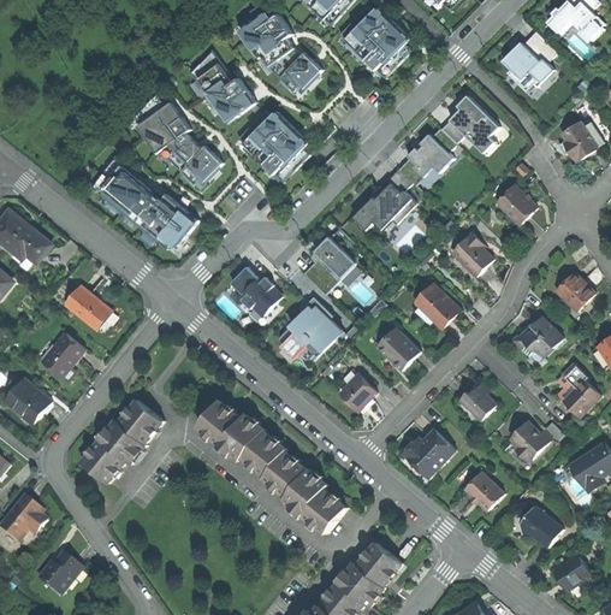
[(303,0),(330,25),(331,24),(330,23),(351,0),(303,0)]
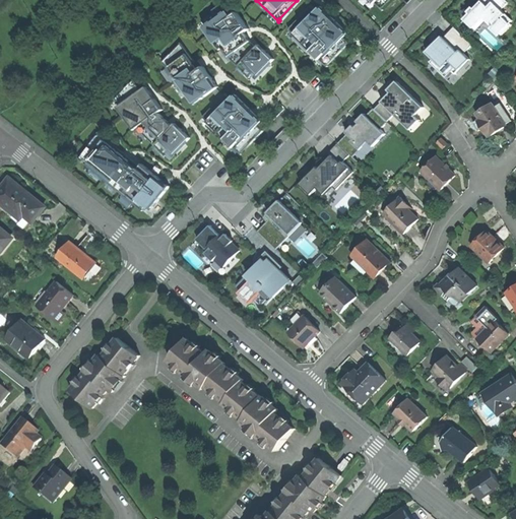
[(369,0),(379,9),(380,8),(380,7),(386,0),(369,0)]
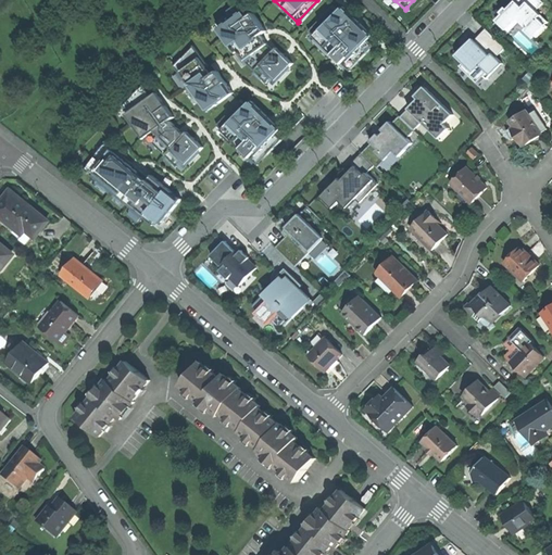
[(511,0),(514,3),(518,7),(525,1),(532,9),(540,1),(539,0),(511,0)]
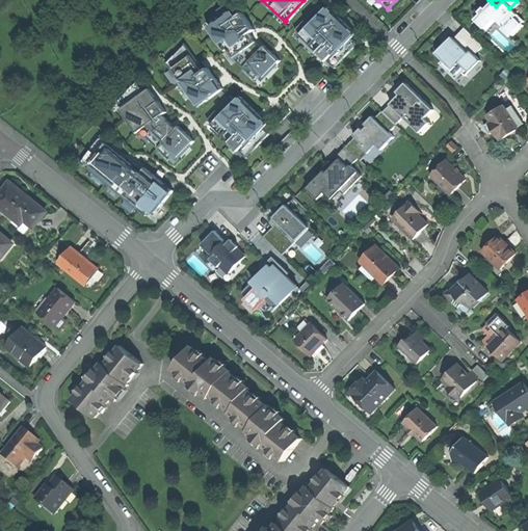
[(208,26),(231,10),(223,1),(222,2),(223,2),(214,9),(215,11),(205,19),(205,18),(204,19),(208,26)]
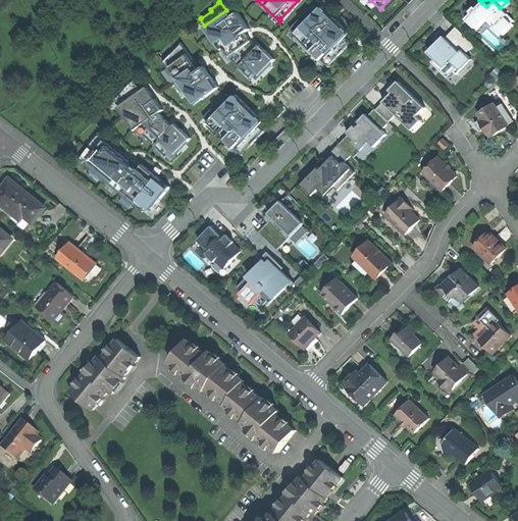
[(486,6),(482,3),(479,5),(475,10),(473,7),(462,18),(469,24),(479,14),(500,34),(510,23),(508,21),(511,19),(500,8),(493,1),(486,6)]
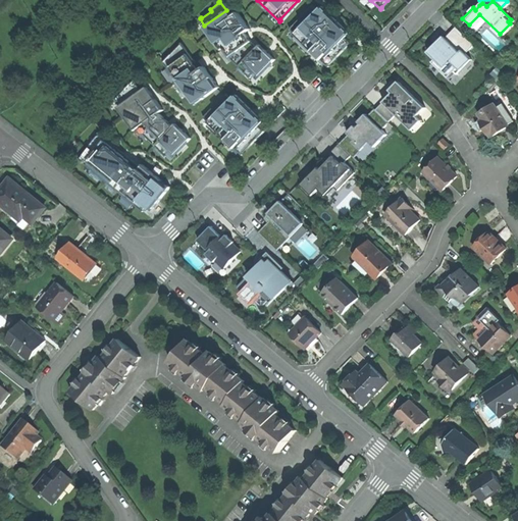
[(292,34),(315,10),(309,4),(308,5),(288,28),(287,27),(286,28),(292,34)]
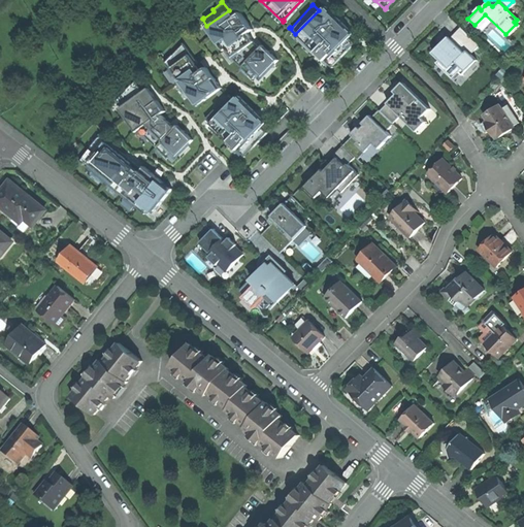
[(222,46),(244,32),(250,29),(243,19),(237,11),(232,14),(229,10),(206,26),(222,46)]
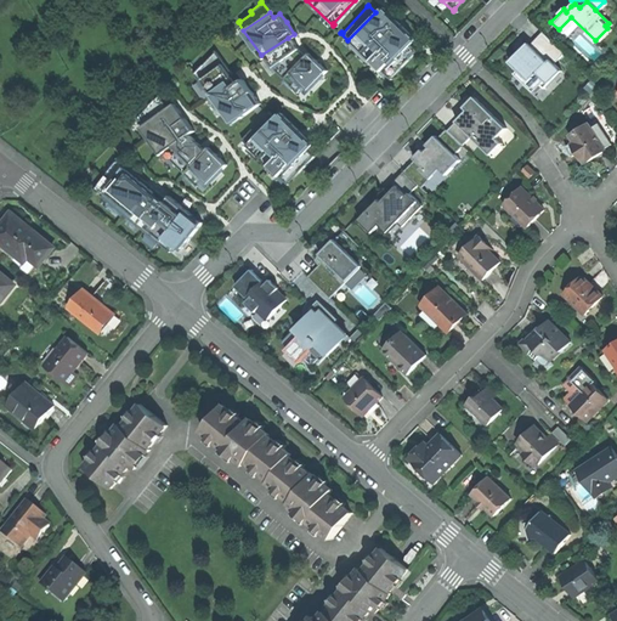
[(388,24),(375,12),(347,40),(388,79),(388,78),(388,77),(413,51),(413,52),(414,50),(400,37),(402,34),(400,32),(398,30),(398,29),(397,29),(395,32),(390,27),(391,26),(389,23),(388,24)]
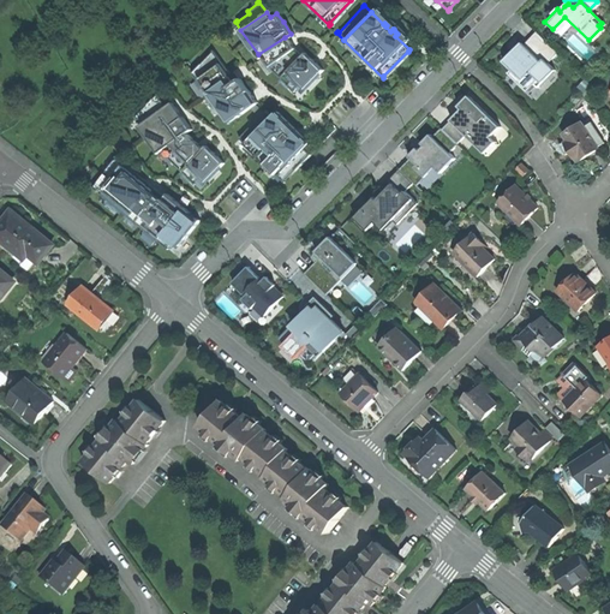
[(532,31),(520,43),(540,63),(543,60),(544,61),(554,52),(532,31)]
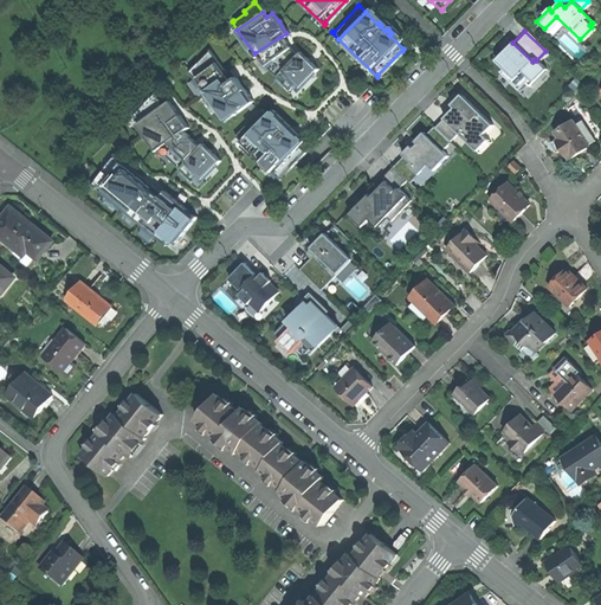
[(273,77),(295,53),(289,49),(280,37),(254,53),(265,69),(273,77)]
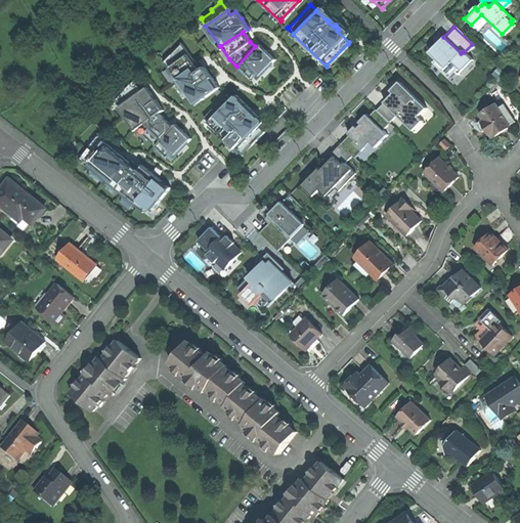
[(445,69),(461,53),(443,37),(439,41),(435,45),(434,44),(427,51),(434,58),(445,69)]
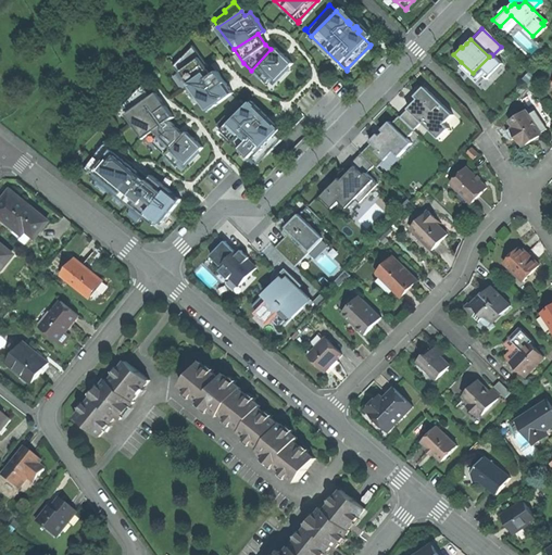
[(170,64),(175,72),(198,55),(190,45),(189,45),(189,46),(171,64),(171,63),(170,64)]
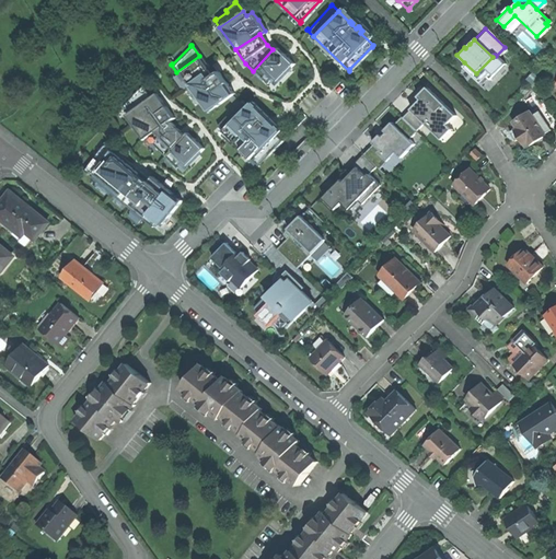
[(275,47),(273,49),(253,71),(265,83),(266,81),(270,77),(275,80),(291,62),(280,51),(275,47)]
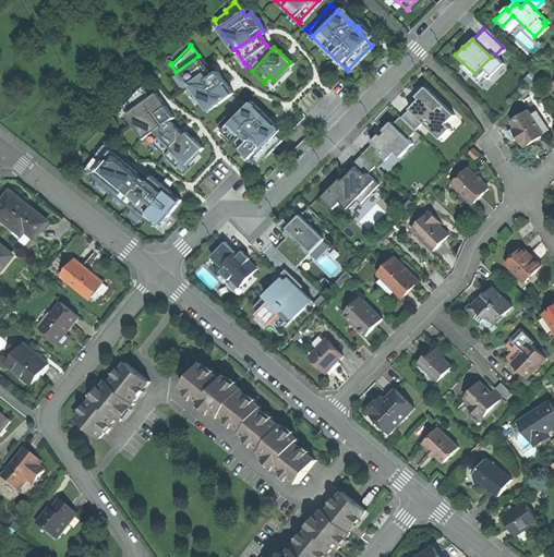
[(501,62),(494,56),(493,55),(491,57),(474,73),(462,62),(460,64),(459,65),(477,82),(481,77),(481,76),(482,75),(485,79),(501,62)]
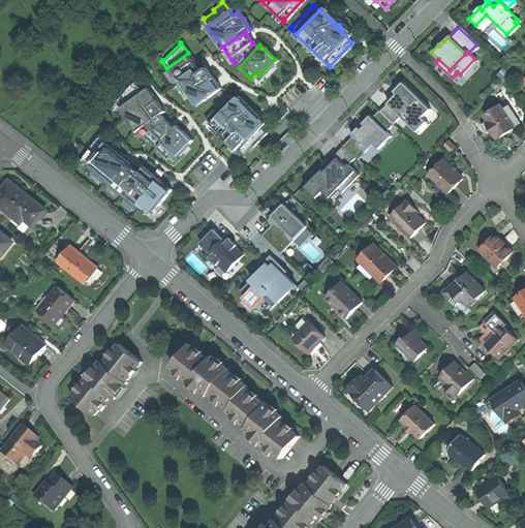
[(188,53),(166,68),(176,82),(192,70),(194,73),(204,67),(202,64),(198,61),(195,63),(188,53)]
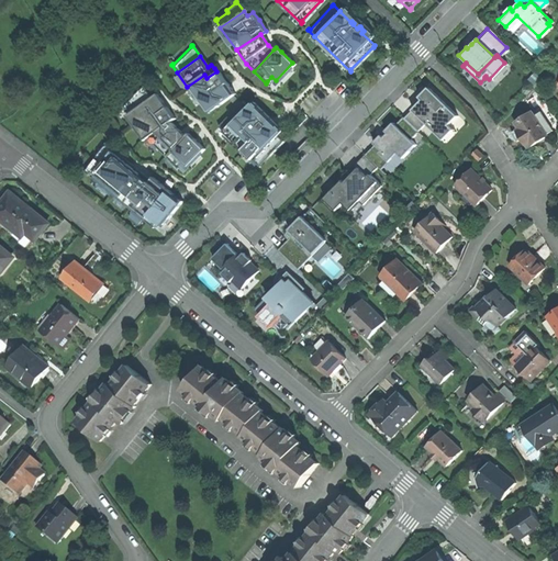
[(204,75),(187,87),(205,112),(207,111),(213,105),(213,107),(225,98),(230,94),(232,92),(216,70),(216,71),(207,78),(204,75)]
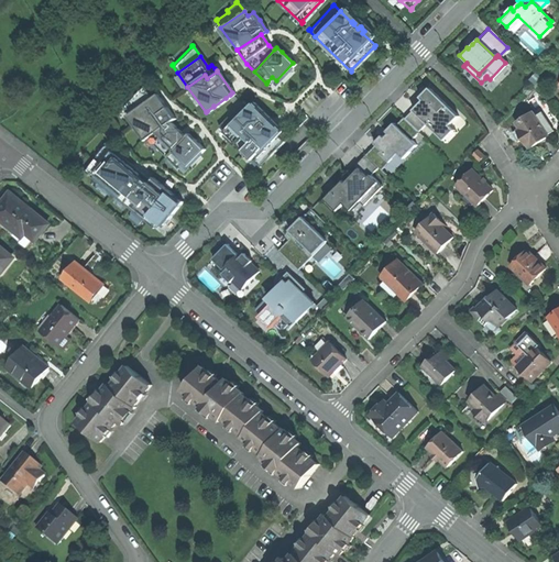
[(120,106),(125,112),(150,97),(141,85),(120,106)]
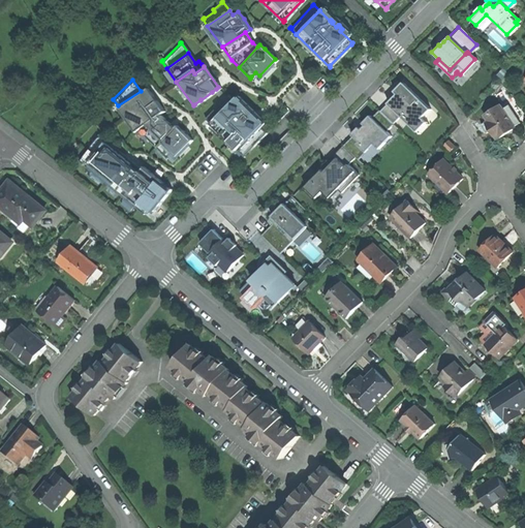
[(385,102),(398,115),(409,126),(420,117),(428,109),(400,82),(392,90),(395,93),(388,99),(385,102)]
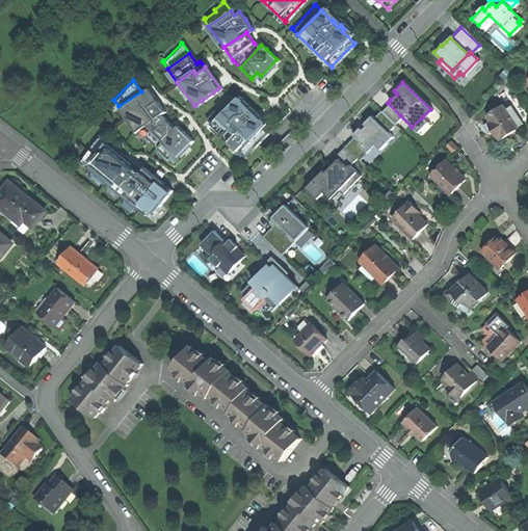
[(133,127),(159,114),(163,111),(155,99),(147,87),(141,91),(119,106),(133,127)]
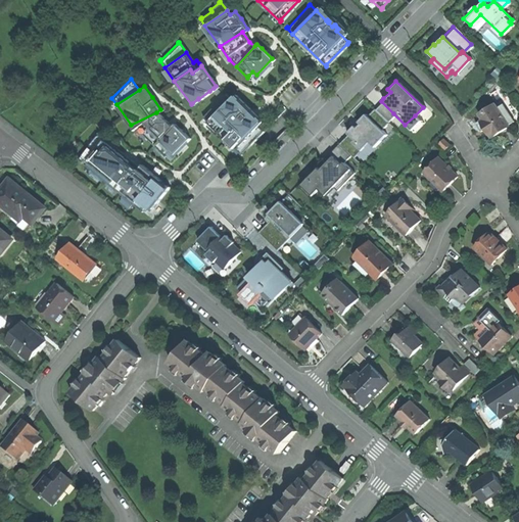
[(222,95),(214,88),(209,91),(218,99),(222,95)]
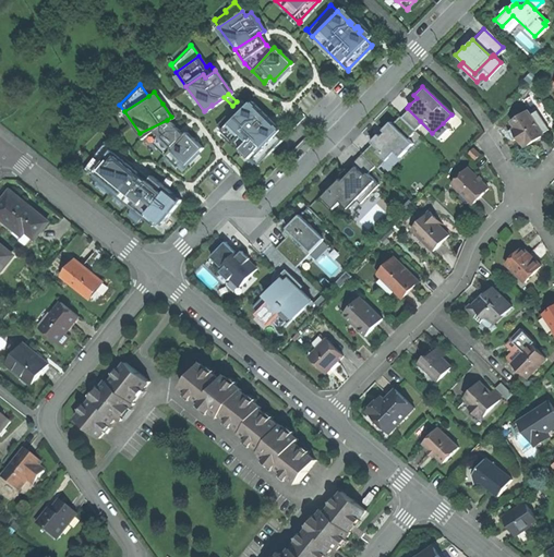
[(220,131),(245,106),(238,99),(237,100),(238,100),(237,101),(232,106),(215,123),(214,124),(220,131)]
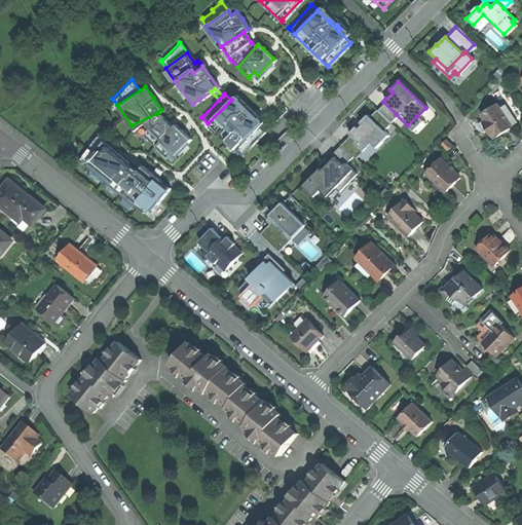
[(241,109),(231,100),(208,123),(240,155),(241,154),(240,154),(263,130),(252,120),(253,118),(251,116),(250,114),(248,115),(244,112),(244,111),(241,109)]
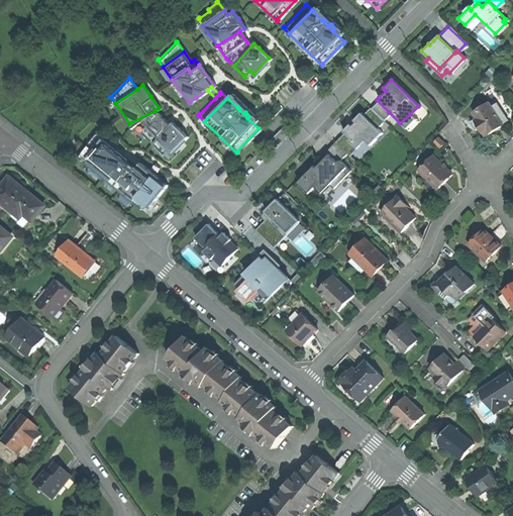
[(389,112),(377,100),(369,108),(382,120),(389,112)]
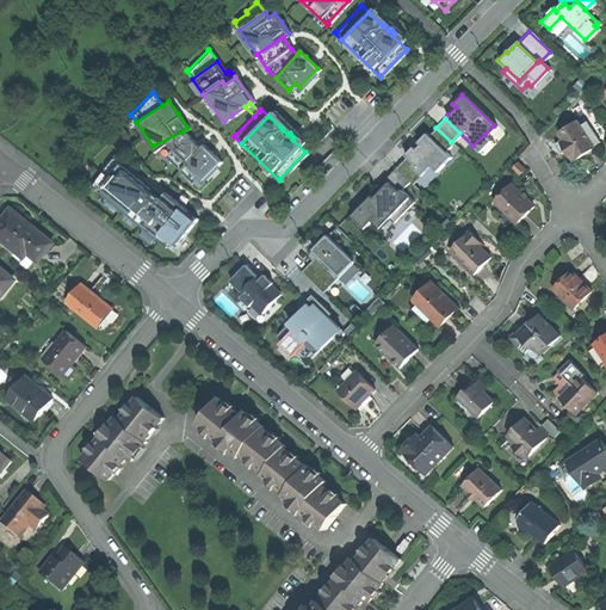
[(574,119),(555,133),(566,148),(563,149),(569,159),(573,158),(573,159),(581,153),(592,146),(591,145),(577,125),(574,119)]
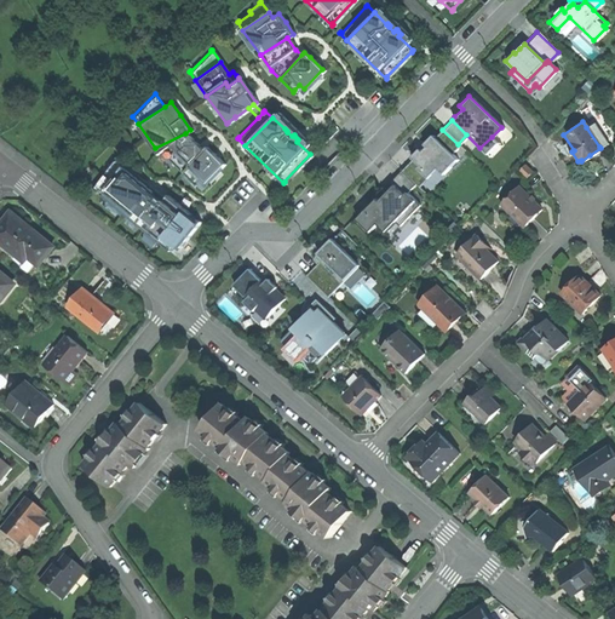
[(592,122),(586,127),(599,147),(605,143),(592,122)]
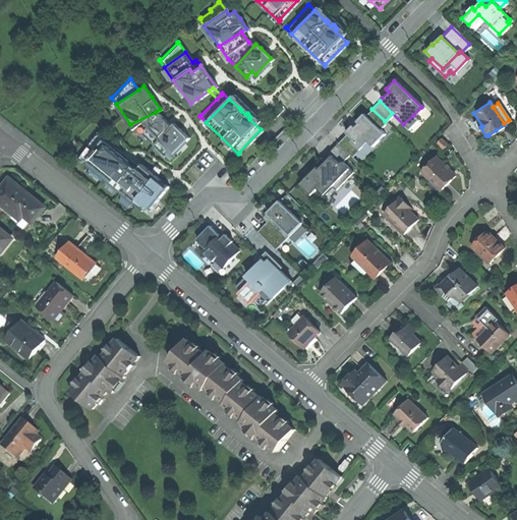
[(370,108),(363,115),(378,128),(385,121),(371,109),(370,108)]
